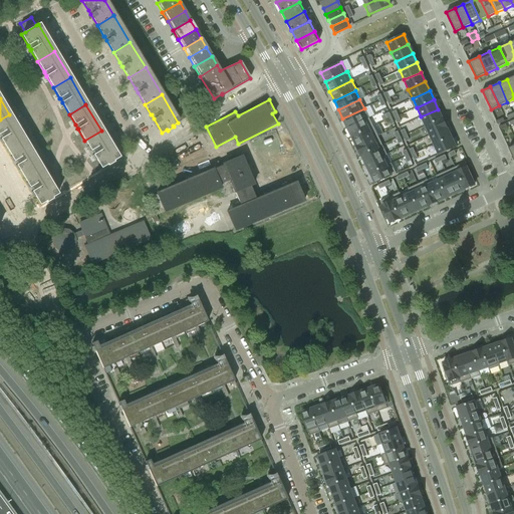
[(347,127),(368,117),(364,108),(342,118),(347,127)]
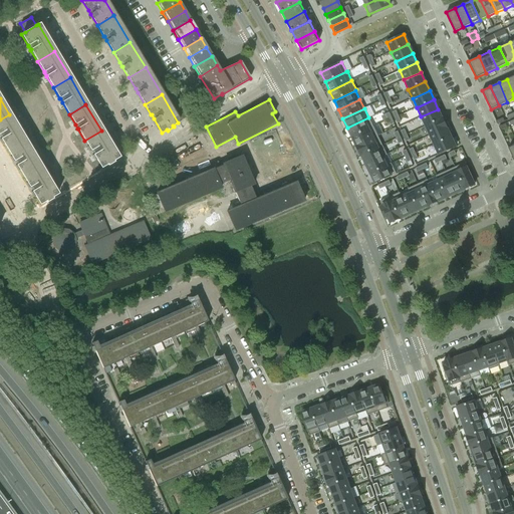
[(442,118),(438,109),(421,116),(425,126),(442,118)]
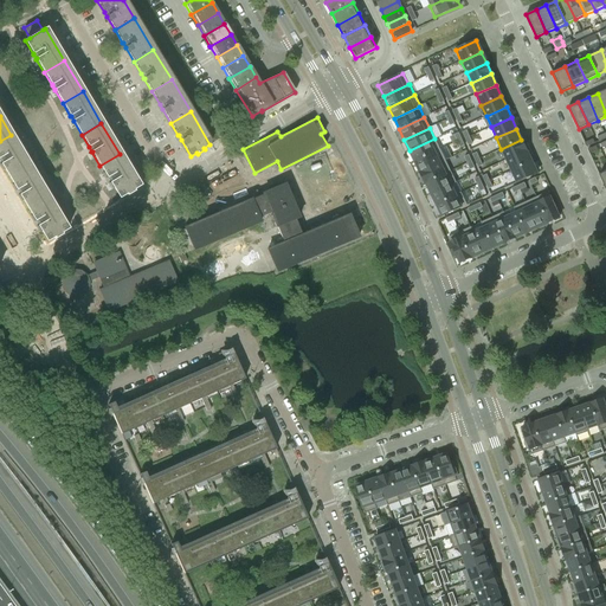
[(11,135),(0,141),(0,161),(1,163),(10,178),(28,166),(11,135)]
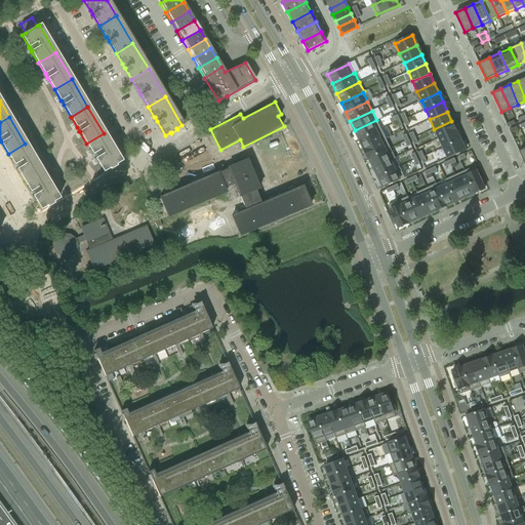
[(359,140),(381,129),(376,120),(355,130),(359,140)]
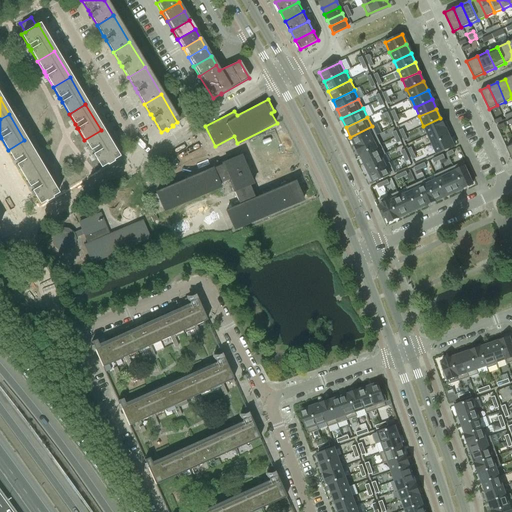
[(445,127),(440,118),(423,126),(427,135),(445,127)]
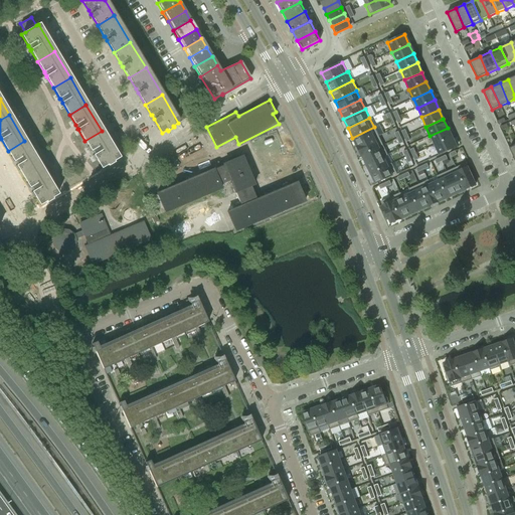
[(357,147),(378,136),(384,134),(379,125),(374,127),(352,138),(357,147)]
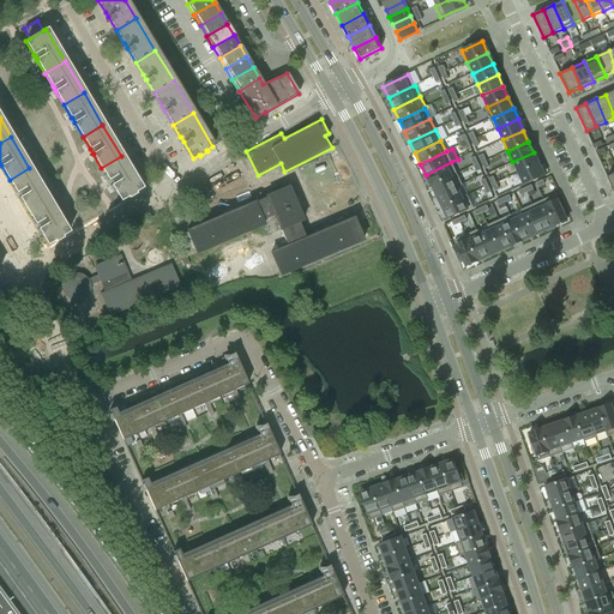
[(539,163),(534,152),(512,162),(518,173),(539,163)]
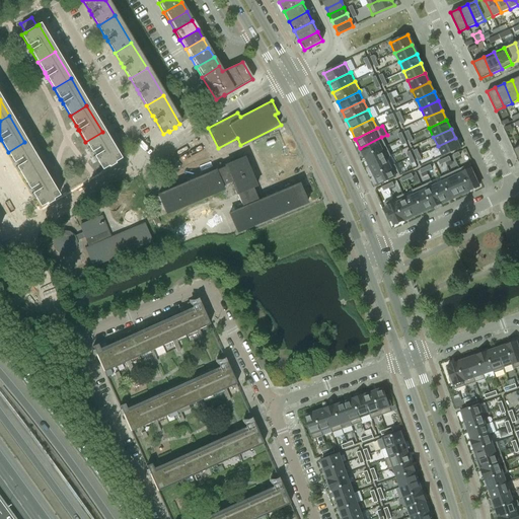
[(102,132),(85,142),(92,152),(94,156),(102,169),(107,166),(108,168),(115,164),(114,163),(120,159),(102,132)]
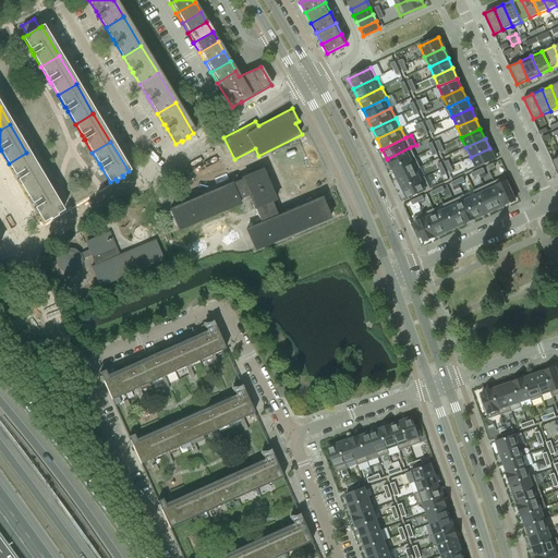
[(391,169),(415,158),(410,147),(387,159),(391,169)]
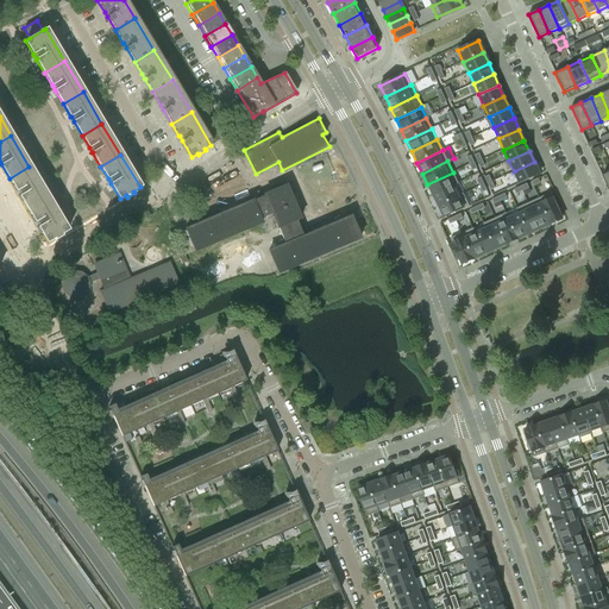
[(539,174),(534,162),(514,171),(519,183),(537,175),(539,174)]
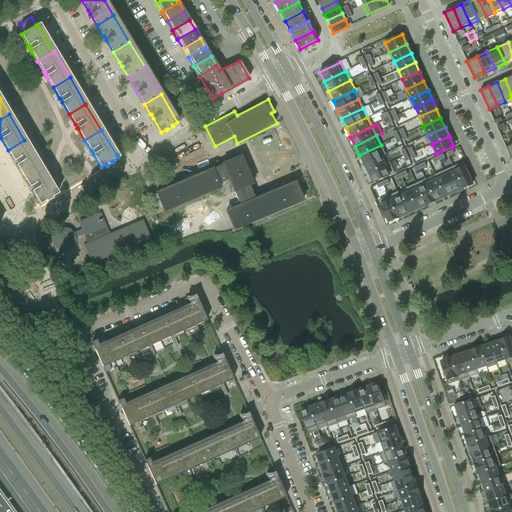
[(40,166),(24,140),(8,150),(14,161),(14,160),(17,164),(16,165),(23,176),(40,166)]
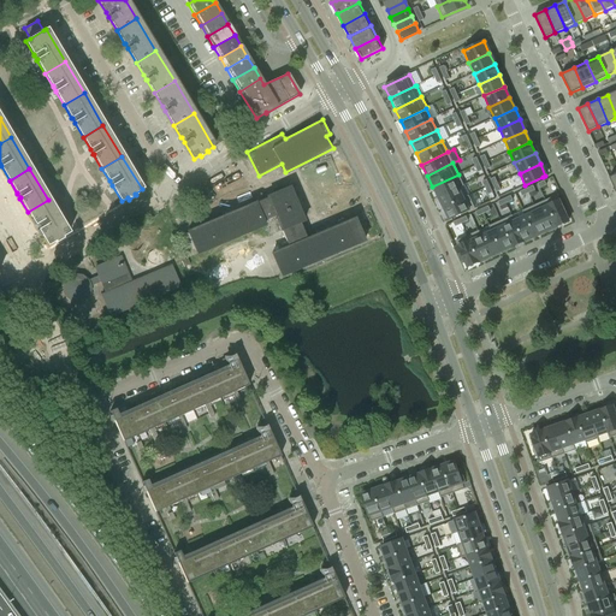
[(463,185),(458,175),(432,187),(438,197),(458,188),(463,185)]
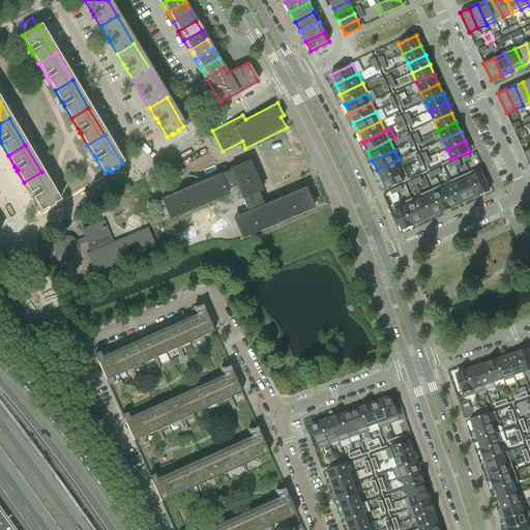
[(233,216),(240,237),(312,211),(303,188),(263,203),(259,192),(263,189),(253,162),(159,195),(168,217),(230,196),(228,189),(238,185),(247,211),(233,216)]
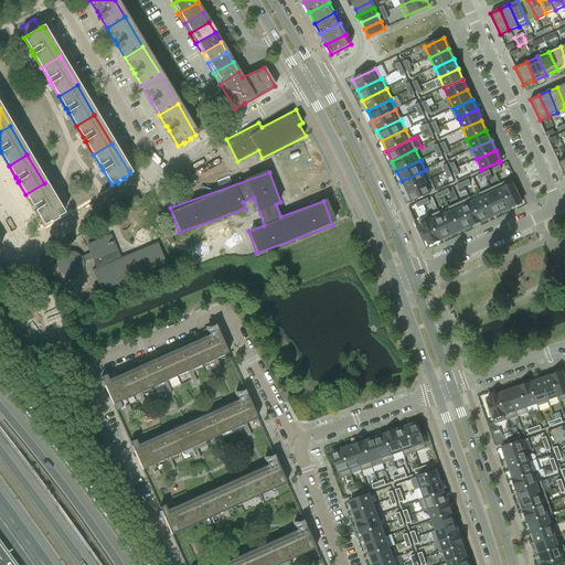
[(425,182),(420,172),(402,181),(406,191),(425,182)]
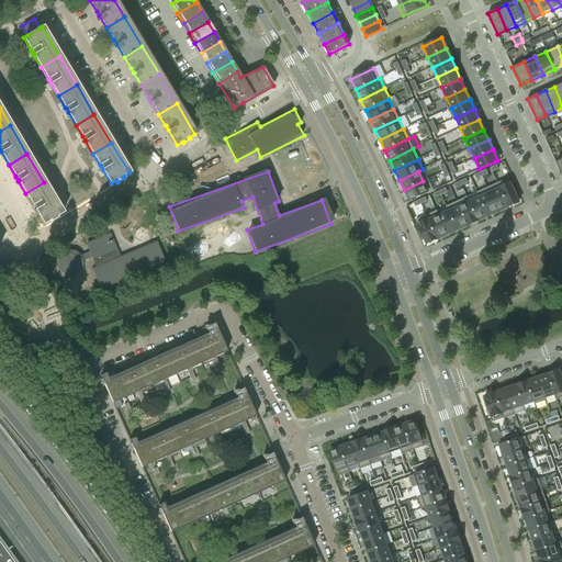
[(518,201),(508,178),(497,182),(508,206),(518,201)]
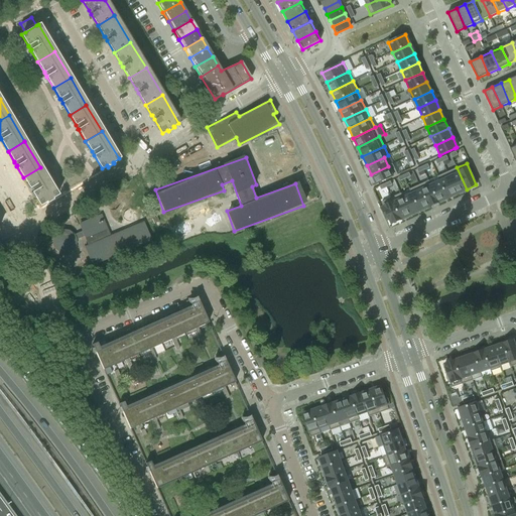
[(376,184),(397,173),(392,164),(388,166),(371,174),(376,184)]
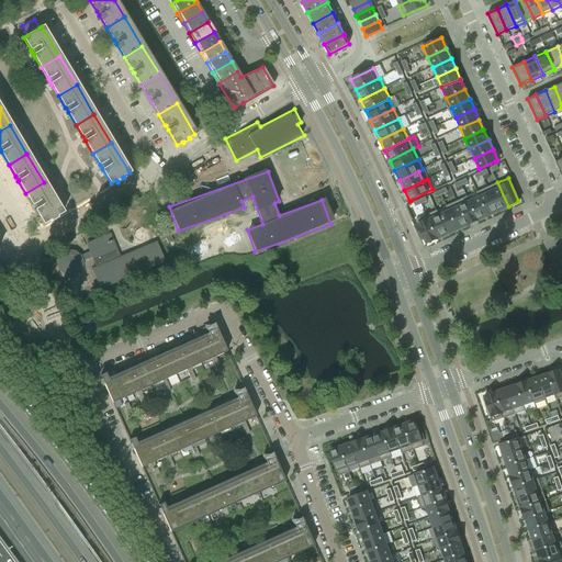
[(44,182),(25,193),(33,205),(35,210),(44,224),(49,221),(51,222),(57,217),(57,216),(63,213),(44,182)]
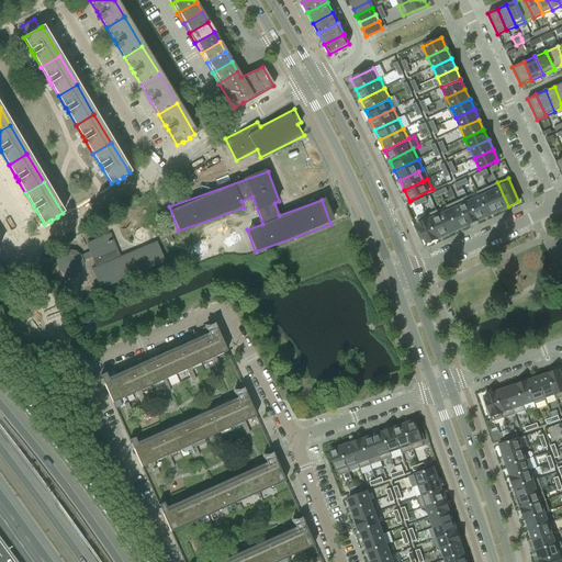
[(508,206),(497,182),(487,188),(497,211),(508,206)]
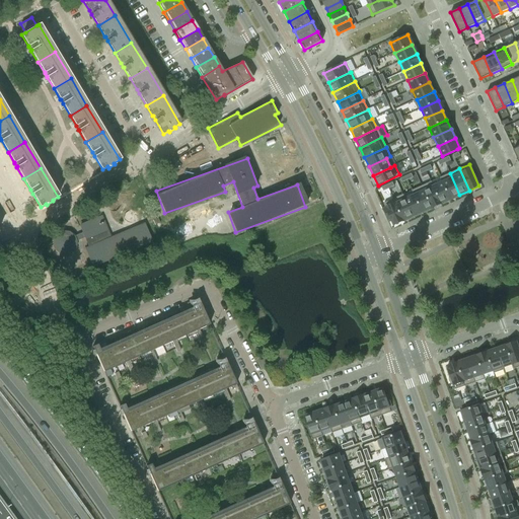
[(459,195),(450,173),(440,177),(442,181),(450,199),(459,195)]
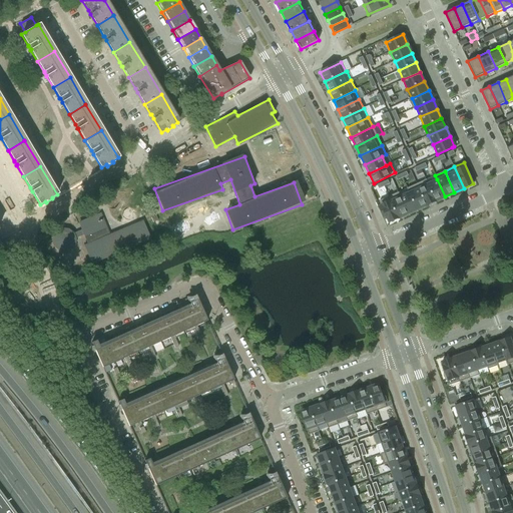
[(426,179),(417,183),(427,205),(436,201),(428,183),(426,179)]
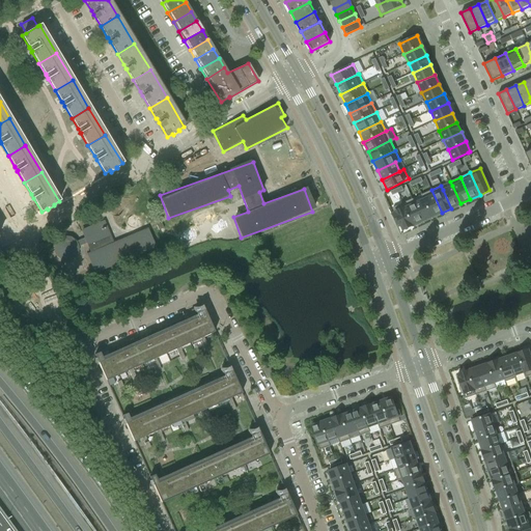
[(460,203),(452,186),(443,190),(451,208),(460,203)]
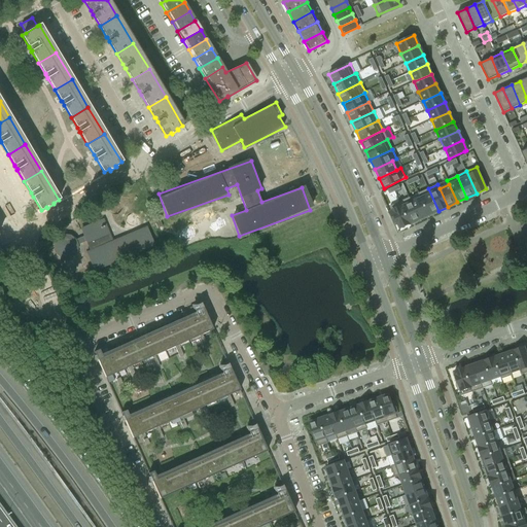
[(438,211),(428,188),(419,194),(421,198),(428,215),(438,211)]
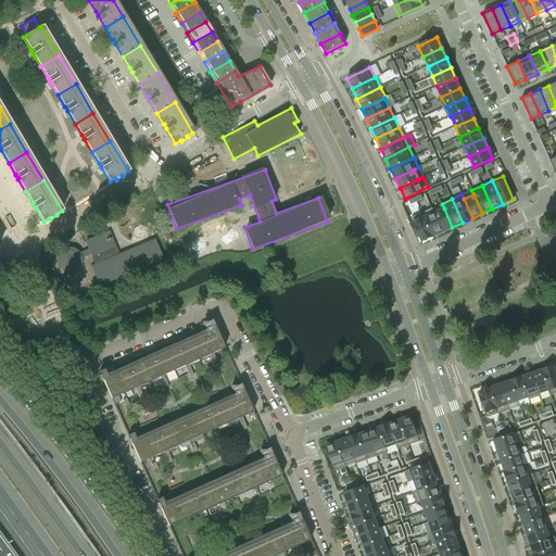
[(442,231),(433,213),(431,209),(421,213),(432,237),(442,231)]
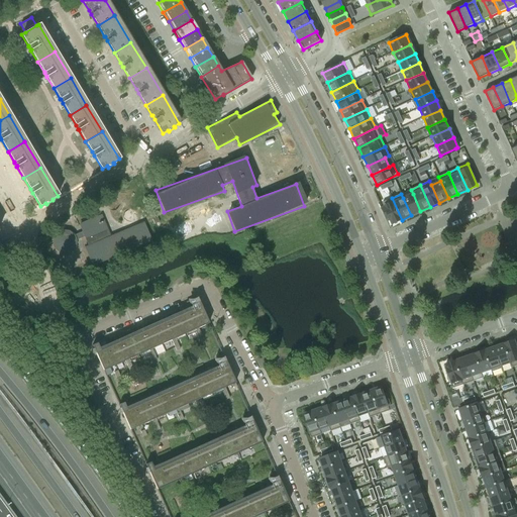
[(413,194),(403,198),(411,215),(420,211),(413,194)]
